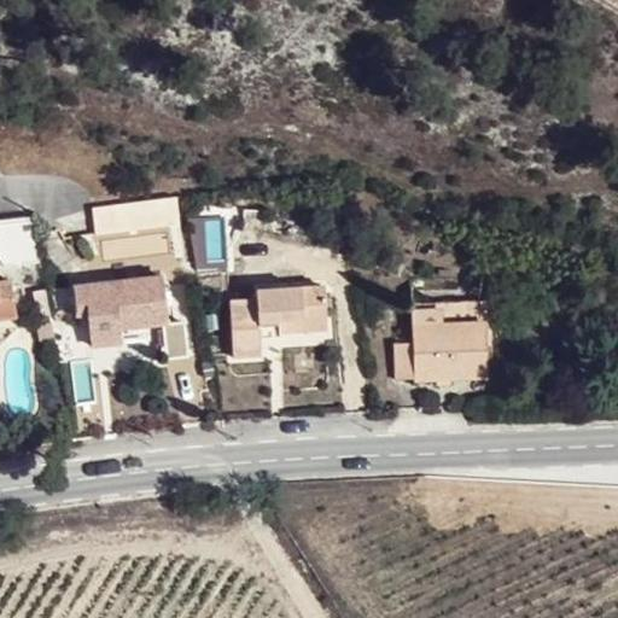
[(176,198),(93,209),(97,239),(180,228),(176,198)]
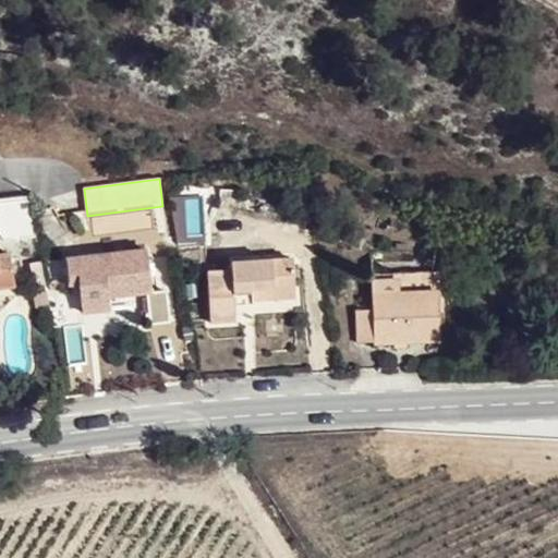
[(146,292),(152,291),(146,249),(65,258),(68,278),(80,277),(81,286),(83,307),(110,304),(109,298),(146,292)]
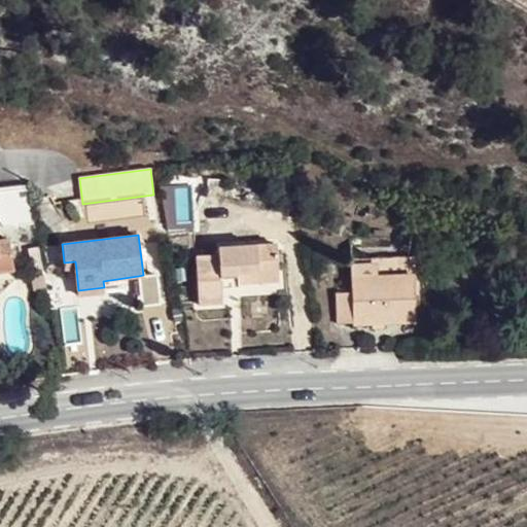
[(0,271),(13,269),(10,254),(7,239),(0,239),(0,271)]
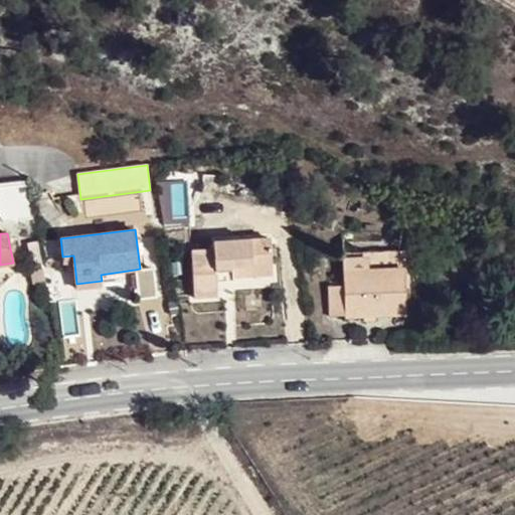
[(233,267),(272,265),(270,236),(213,240),(212,247),(191,249),(194,296),(216,295),(216,278),(233,277),(233,267)]
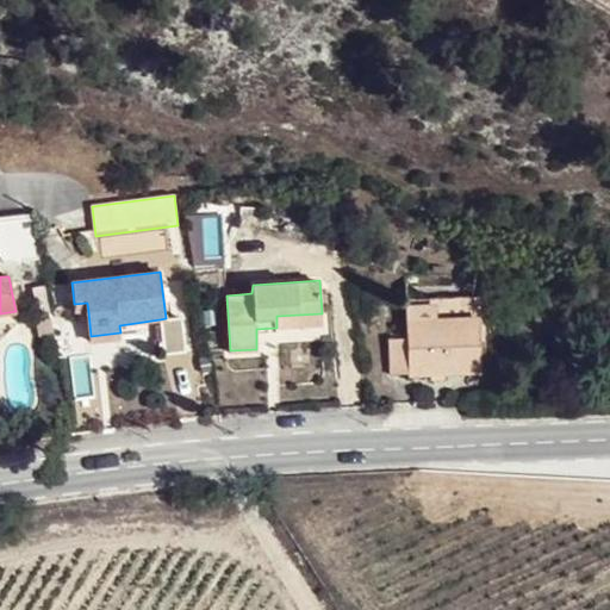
[(431,372),(444,372),(490,371),(489,304),(485,300),(479,297),(473,297),(405,298),(406,338),(390,340),(391,373),(431,372)]
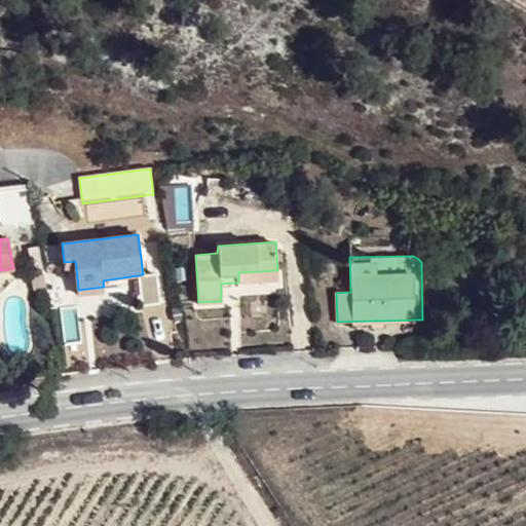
[(75,261),(64,262),(65,270),(76,269),(75,261)]
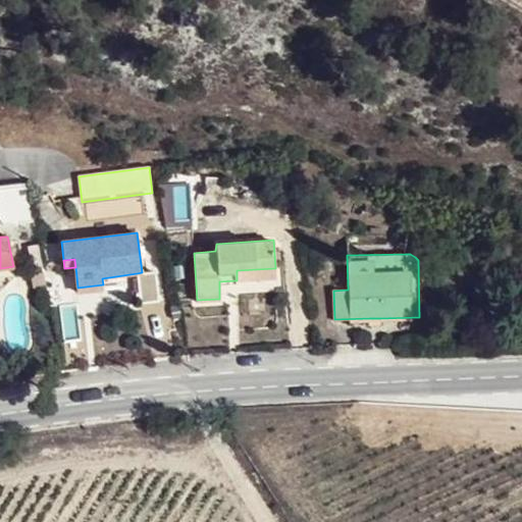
[(275,278),(275,268),(237,270),(237,280),(275,278)]
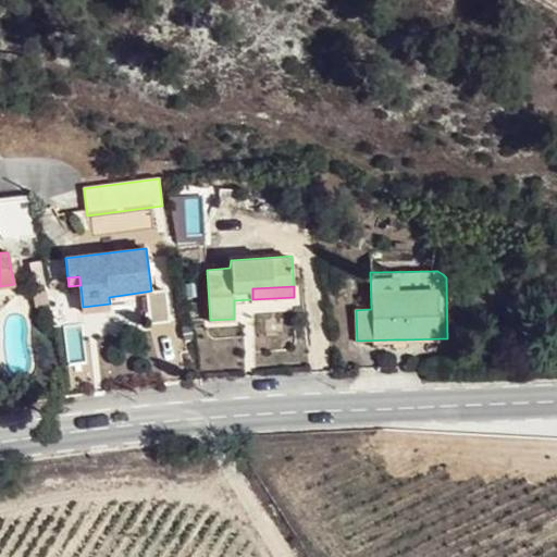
[(164,289),(151,291),(146,292),(150,323),(169,321),(164,289)]
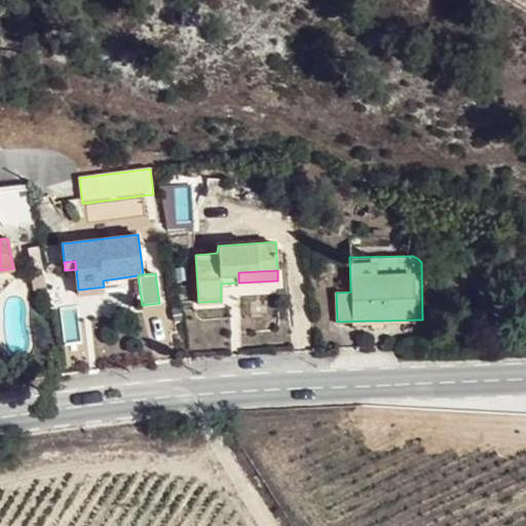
[(104,293),(104,287),(78,290),(79,296),(104,293)]
